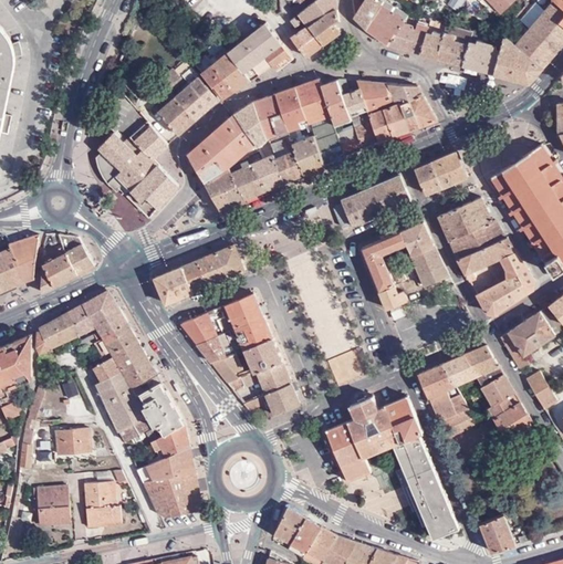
[(334,10),(332,0),(316,0),(314,2),(324,14),(334,10)]
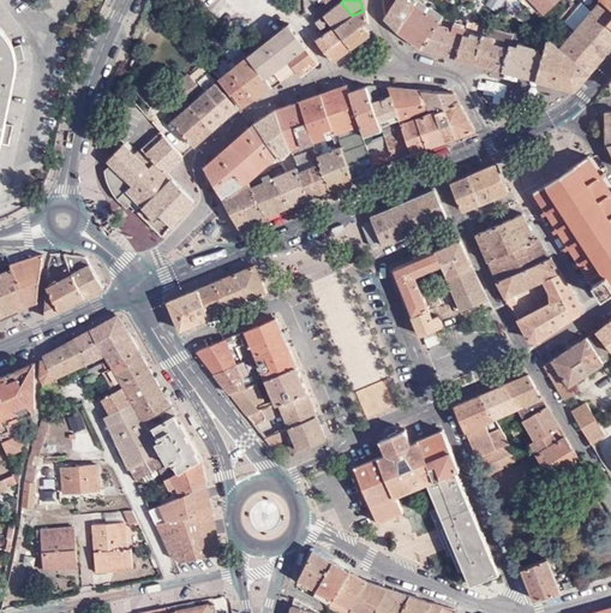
[(394,0),(382,18),(396,33),(411,10),(413,6),(406,0),(394,0)]
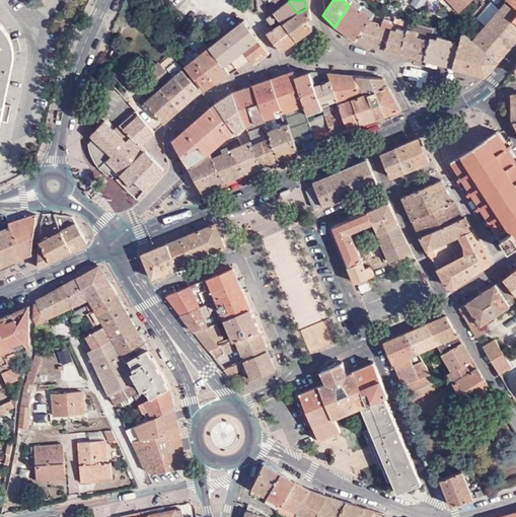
[(443,0),(456,13),(470,0),(443,0)]
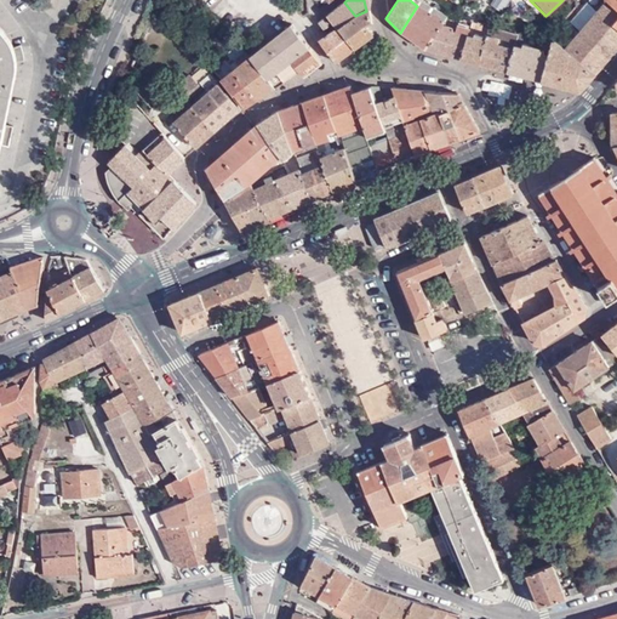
[(616,0),(600,0),(599,1),(603,5),(616,16),(609,26),(616,32),(616,0)]
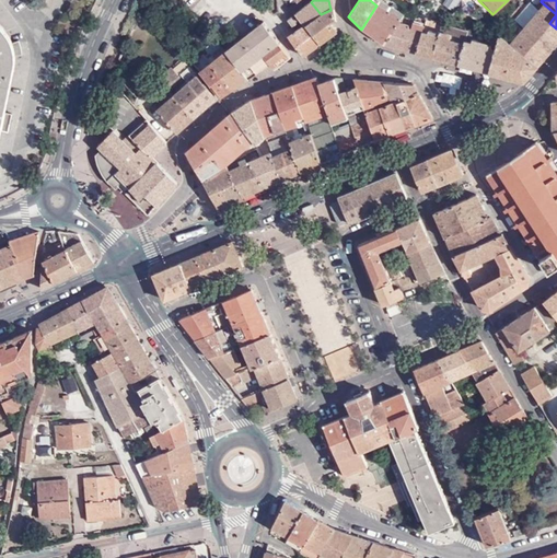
[(321,14),(311,2),(288,20),(292,26),(299,22),(300,22),(303,26),(321,14)]
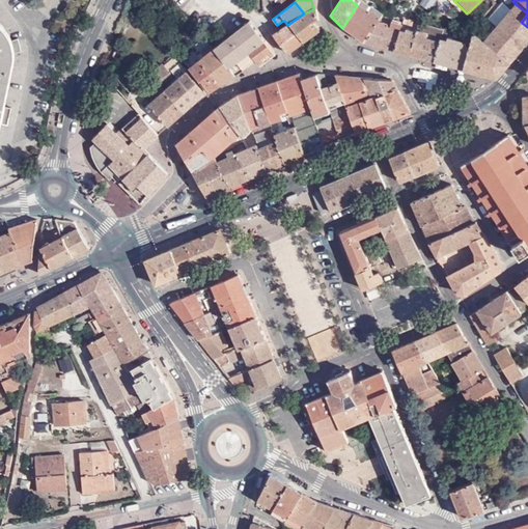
[(501,58),(527,28),(527,27),(521,22),(527,14),(516,4),(481,42),(501,58)]
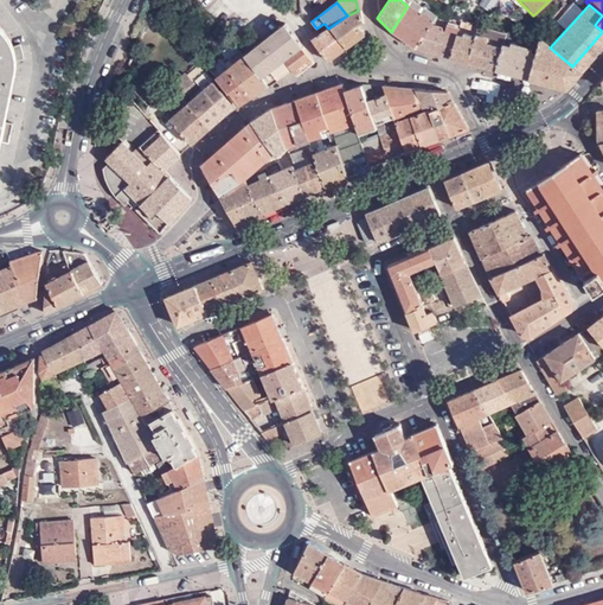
[(391,32),(415,49),(430,25),(405,10),(391,32)]
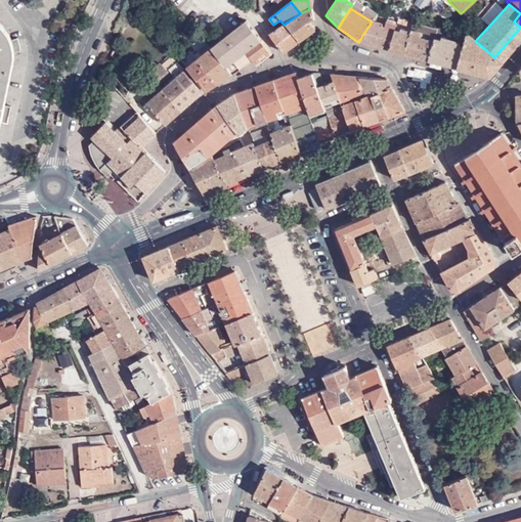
[(309,9),(300,13),(306,22),(310,20),(309,9)]
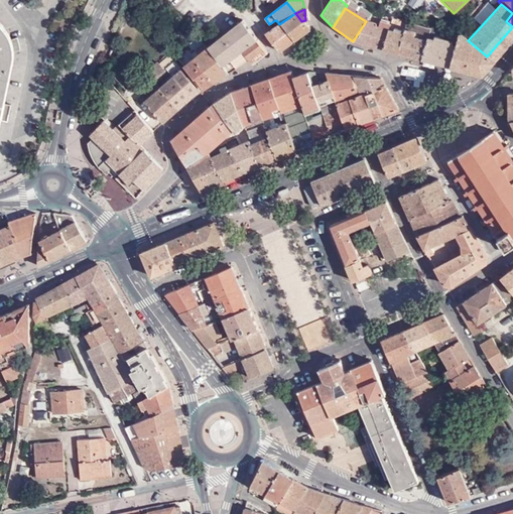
[(353,41),(382,48),(386,32),(389,20),(373,11),(369,15),(366,21),(353,41)]
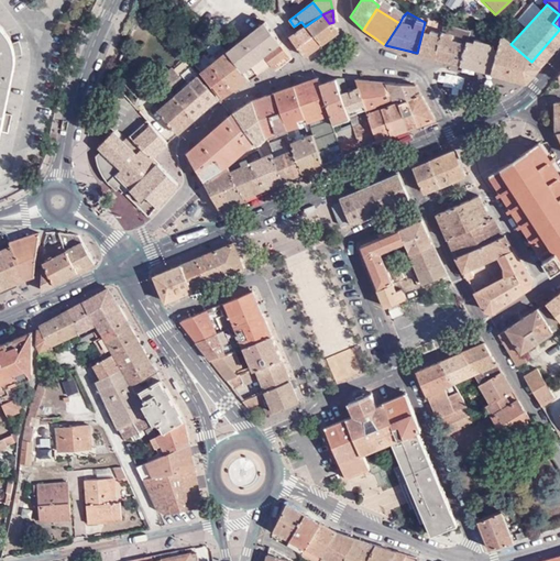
[(329,23),(322,14),(305,26),(319,44),(336,32),(329,23)]
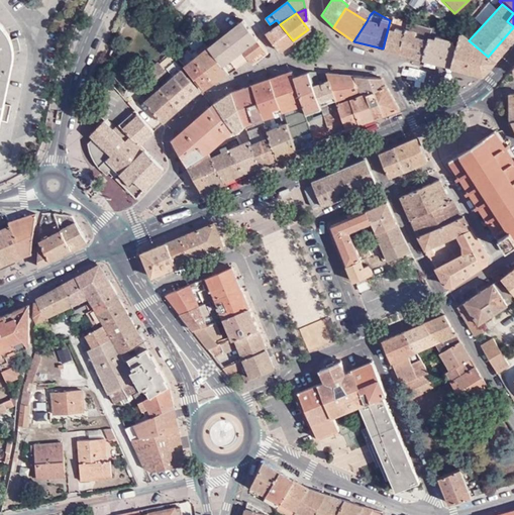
[(225,75),(235,69),(246,61),(240,53),(255,40),(238,21),(204,49),(225,75)]
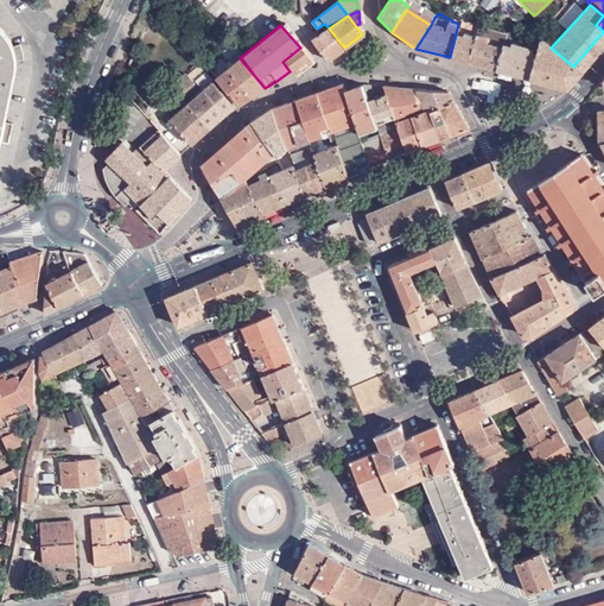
[(450,57),(466,62),(476,27),(465,25),(461,39),(455,38),(450,57)]
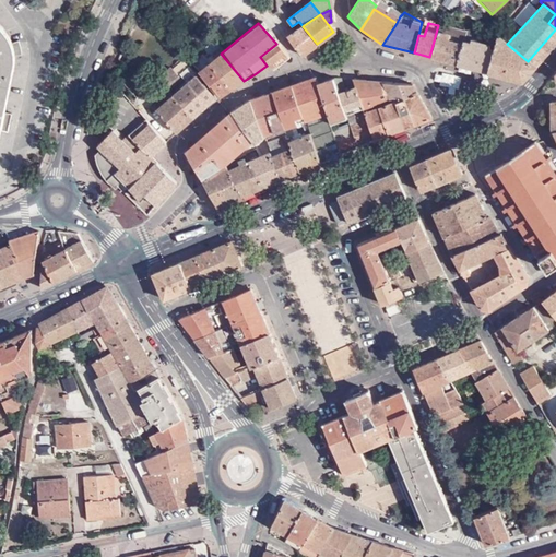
[(429,57),(457,64),(462,43),(464,33),(438,25),(429,57)]
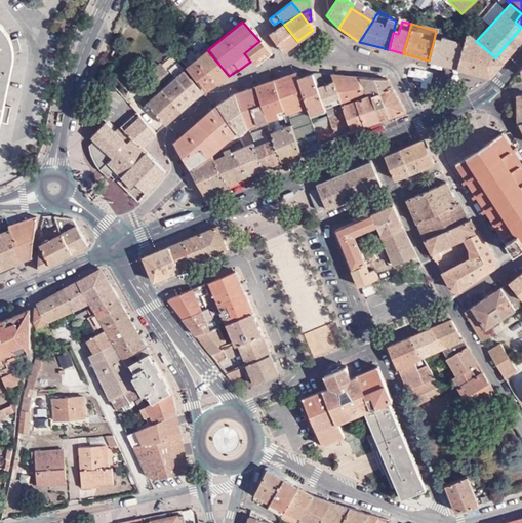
[(297,41),(284,25),(268,36),(282,53),(288,48),(297,41)]
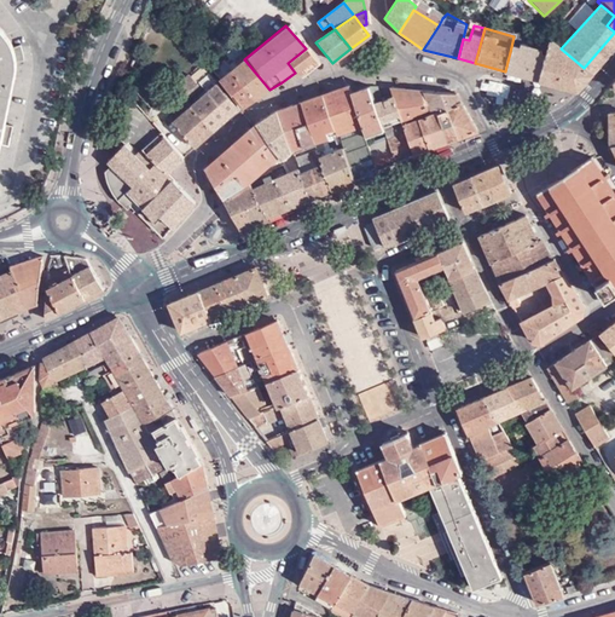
[(0,142),(1,142),(5,122),(0,121),(10,68),(17,67),(18,62),(18,50),(16,41),(9,41),(0,32),(0,142)]
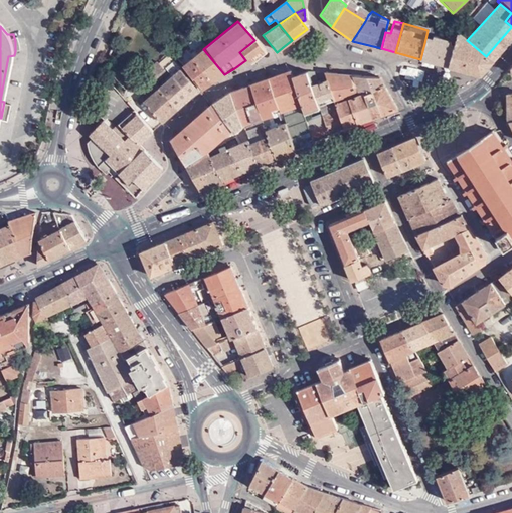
[(492,61),(511,38),(511,27),(486,56),(492,61)]
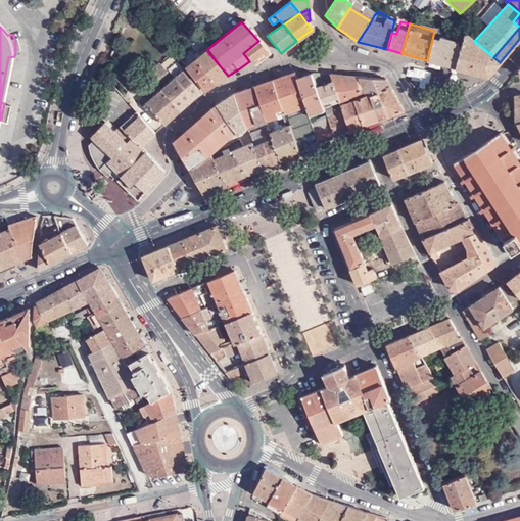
[(480,75),(480,74),(493,57),(474,41),(467,36),(462,37),(461,47),(456,67),(480,75)]
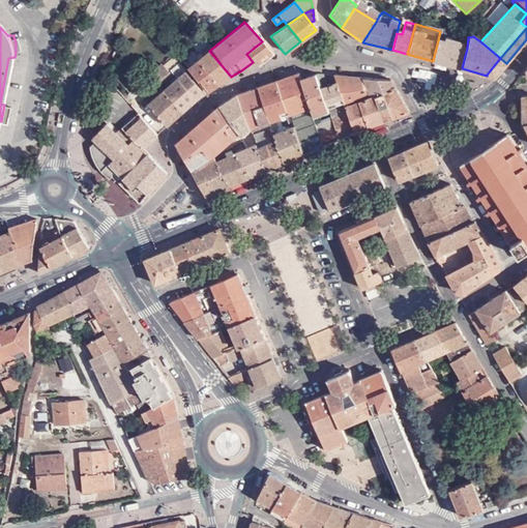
[(433,61),(462,68),(467,48),(438,40),(433,61)]
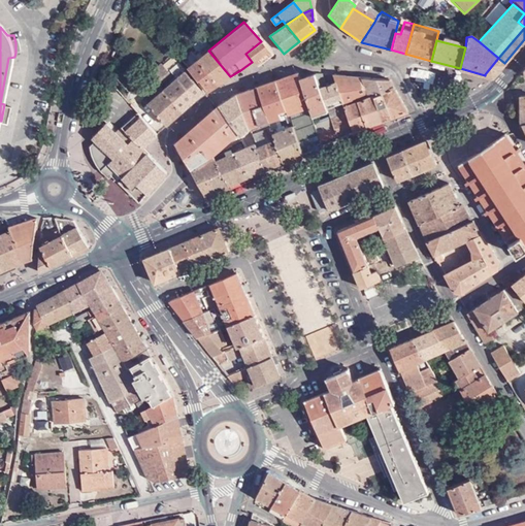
[(252,62),(254,65),(258,63),(270,54),(261,41),(245,54),(252,62)]
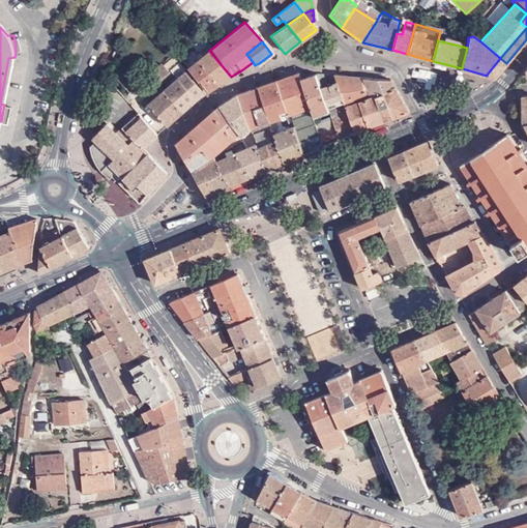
[(197,61),(209,51),(206,47),(194,57),(197,61)]
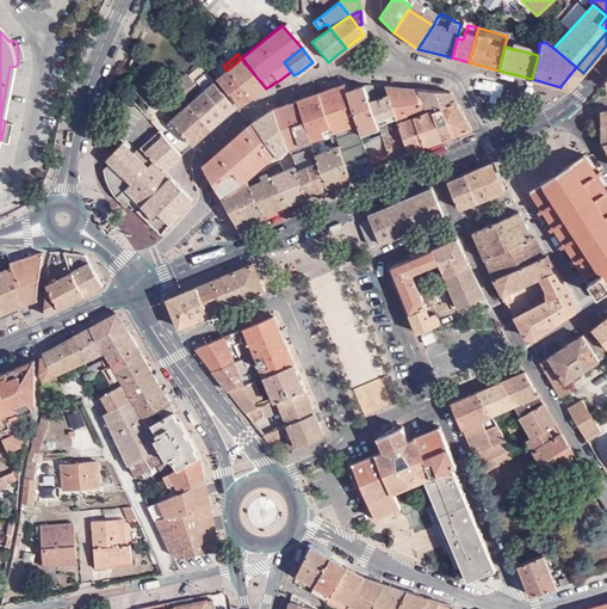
[(206,71),(236,110),(266,88),(241,59),(227,71),(223,66),(217,60),(206,71)]
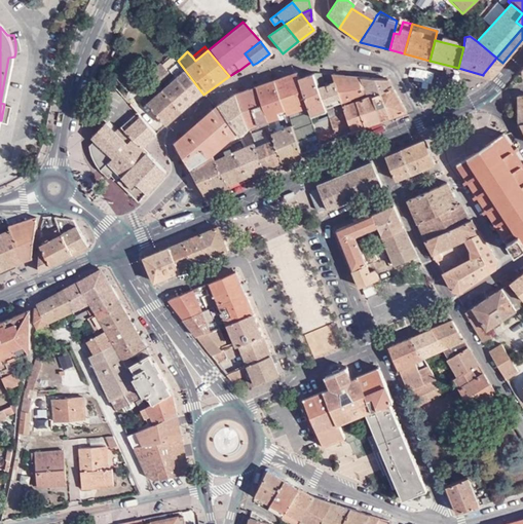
[(175,63),(170,57),(160,65),(165,71),(175,63)]
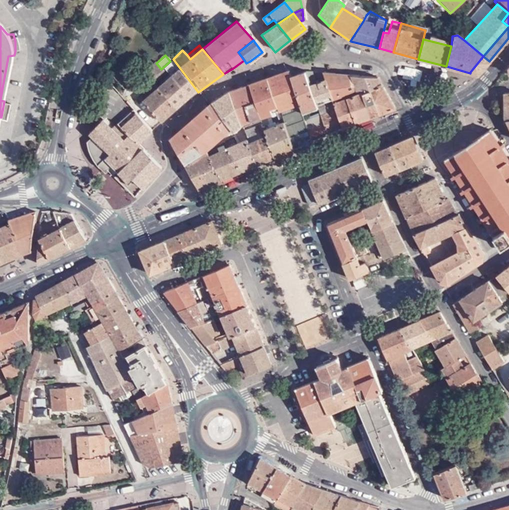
[(477,75),(489,61),(483,56),(470,72),(477,75)]
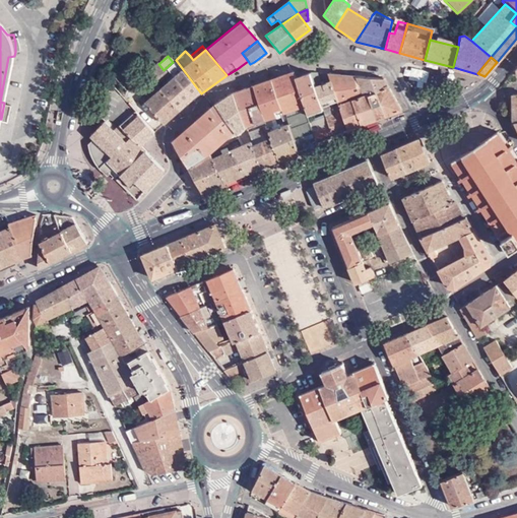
[(142,104),(163,125),(178,112),(159,89),(154,83),(152,80),(164,70),(158,64),(156,62),(145,72),(150,77),(145,82),(150,87),(155,93),(142,104)]
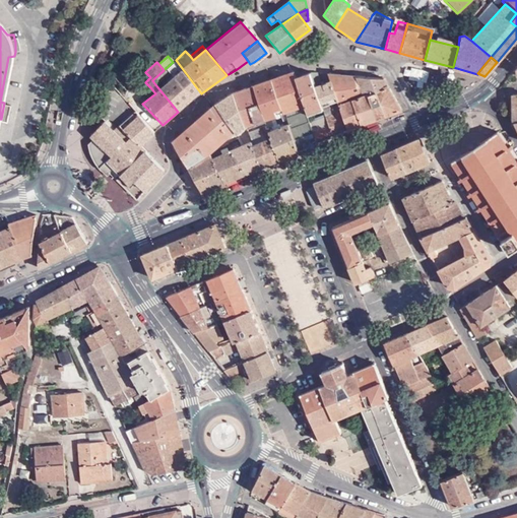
[(176,66),(173,62),(164,70),(152,80),(154,83),(176,66)]
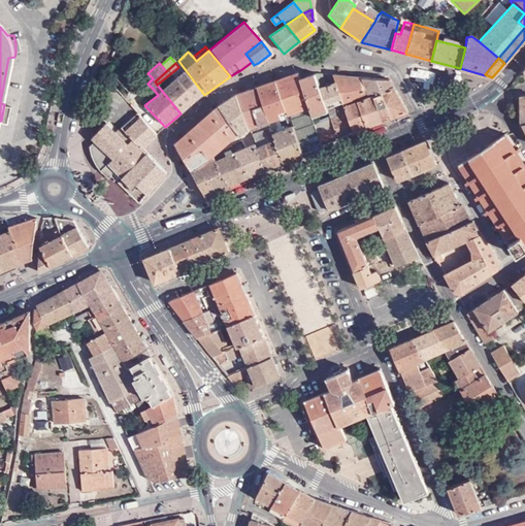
[(162,91),(181,113),(201,97),(184,73),(162,91)]
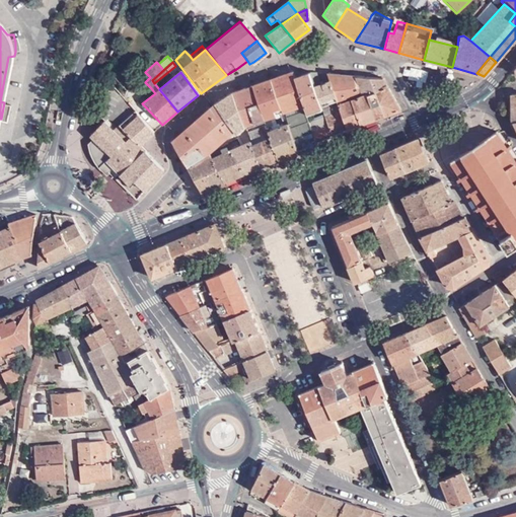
[(291,73),(270,80),(282,114),(286,124),(287,128),(307,120),(293,80),(291,73)]
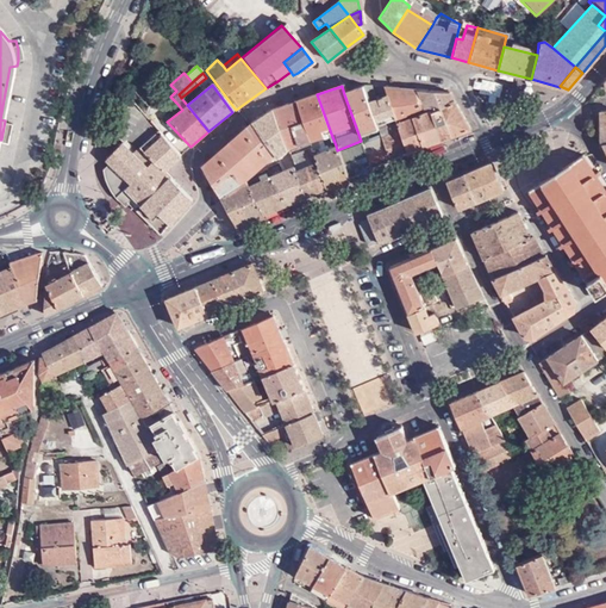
[(363,86),(344,94),(361,141),(368,163),(370,168),(378,166),(388,161),(381,140),(376,126),(363,86)]
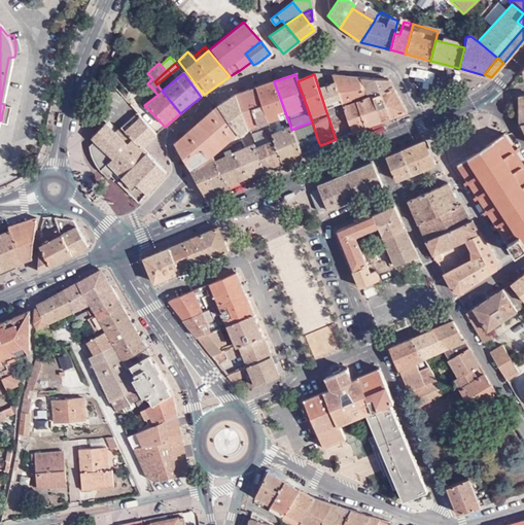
[(343,107),(341,102),(335,83),(324,86),(320,75),(314,74),(325,109),(329,120),(336,139),(342,136),(351,132),(345,113),(343,107)]
